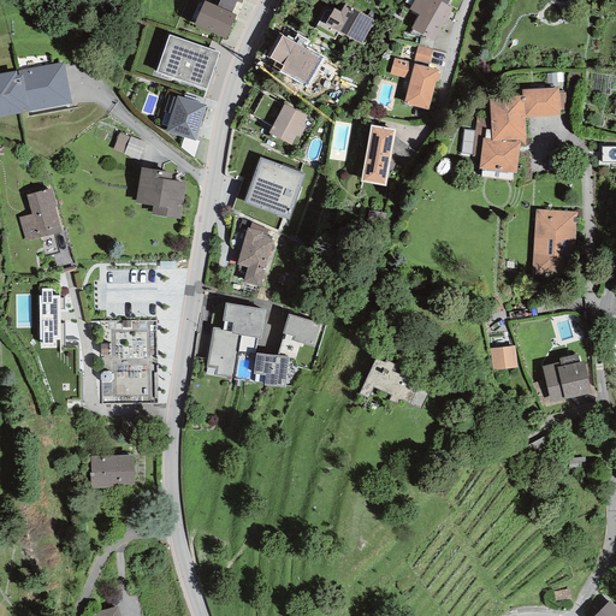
[(231,13),(236,1),(234,0),(219,0),(217,6),(231,13)]
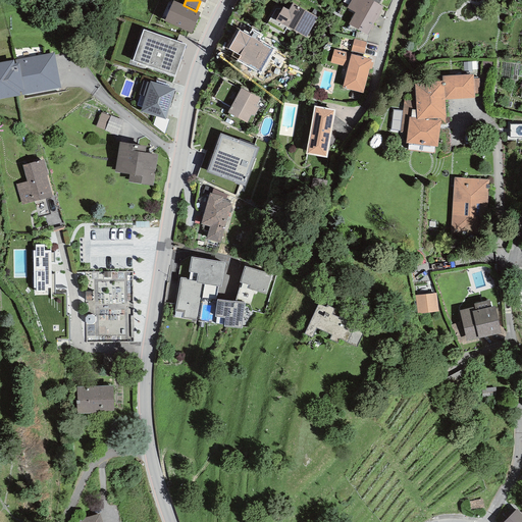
[(382,7),(370,0),(351,0),(347,8),(355,13),(348,24),(367,35),(382,7)]
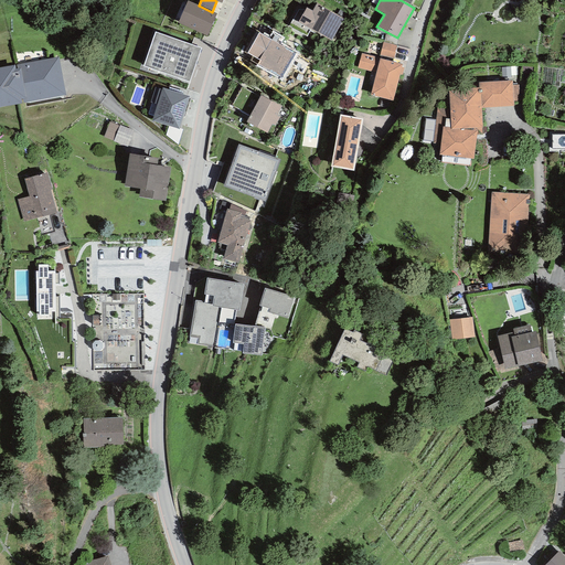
[(199,6),(188,1),(178,23),(206,36),(216,13),(212,12),(199,6)]
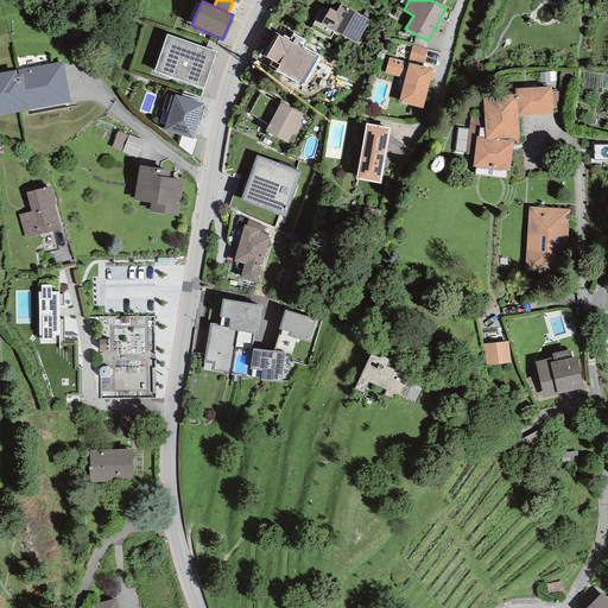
[(369,20),(341,4),(336,12),(329,8),(321,24),(356,44),(369,20)]
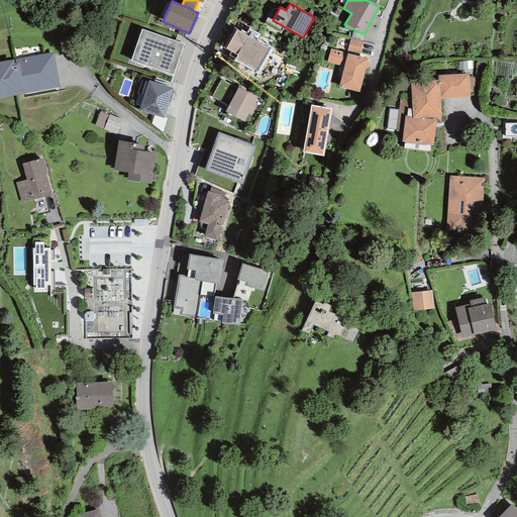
[(184,44),(142,29),(131,61),(173,75),(184,44)]
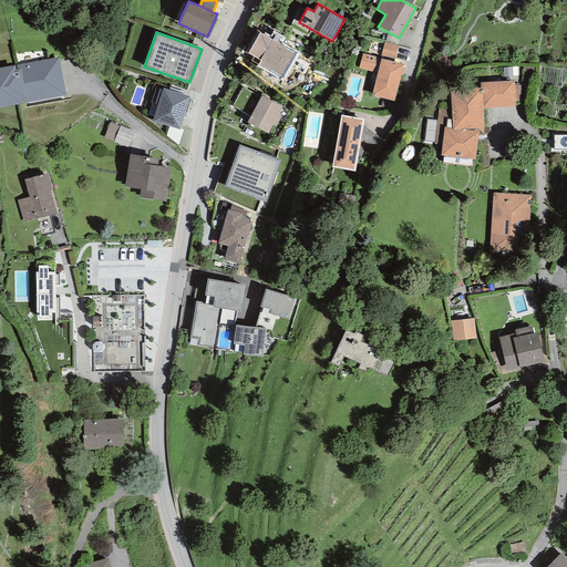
[(298,55),(260,32),(248,53),(261,61),(258,65),(284,80),(298,55)]
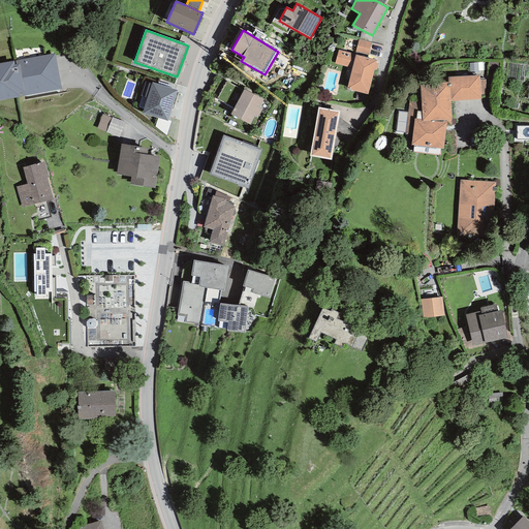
[(371,42),(359,39),(355,52),(368,56),(371,42)]
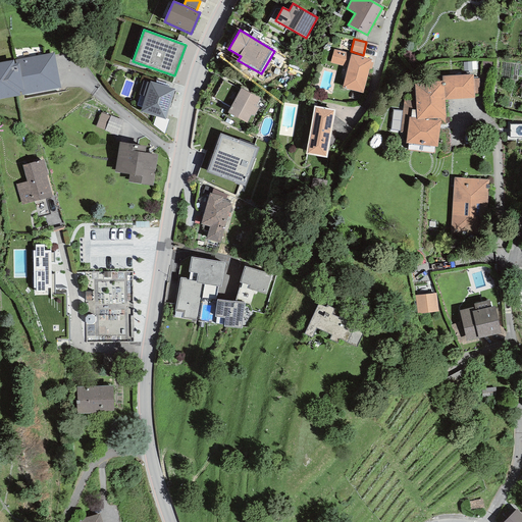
[(351,53),(333,49),(330,63),(348,67),(342,88),(363,93),(369,69),(371,69),(372,63),(371,62),(371,59),(351,54),(351,53)]
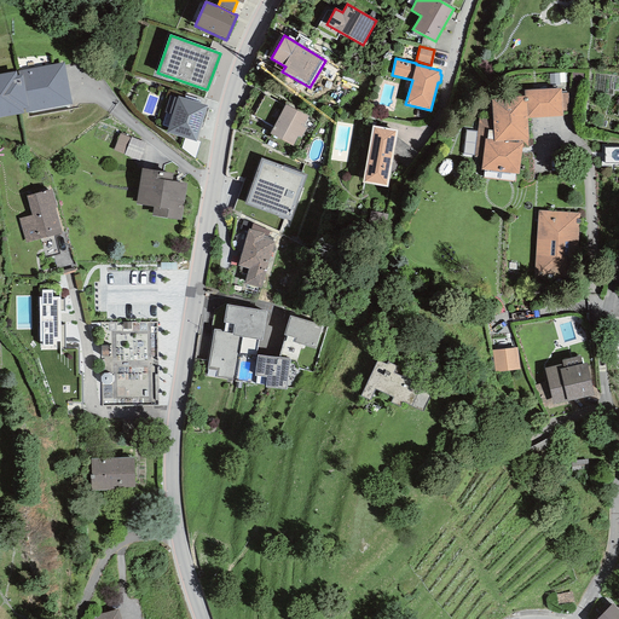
[(0,74),(0,117),(71,105),(64,62),(0,74)]
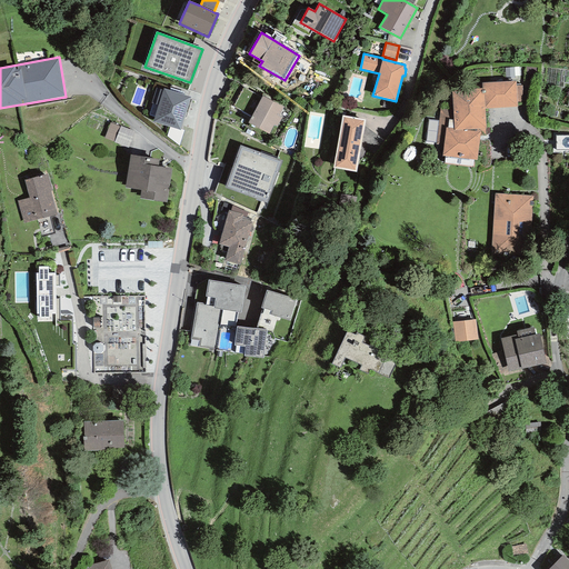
[(516,81),(482,83),(482,88),(483,88),(485,109),(517,107),(517,102),(516,86),(516,81)]
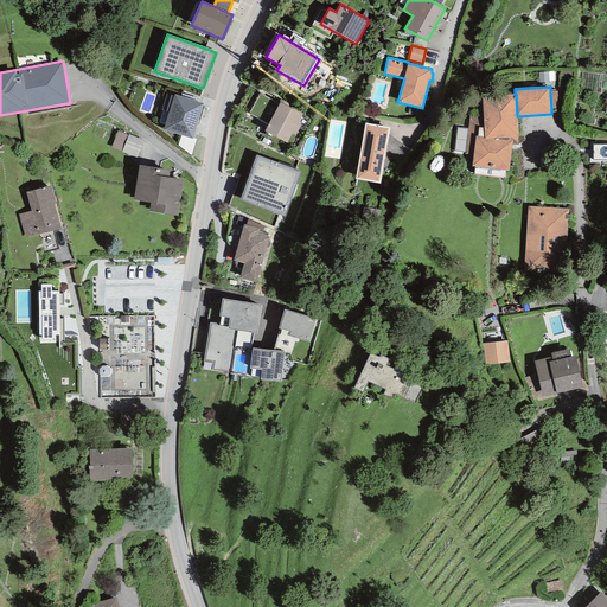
[(515,94),(481,96),(483,112),(485,136),(485,139),(494,139),(517,136),(517,116),(516,94),(515,94)]
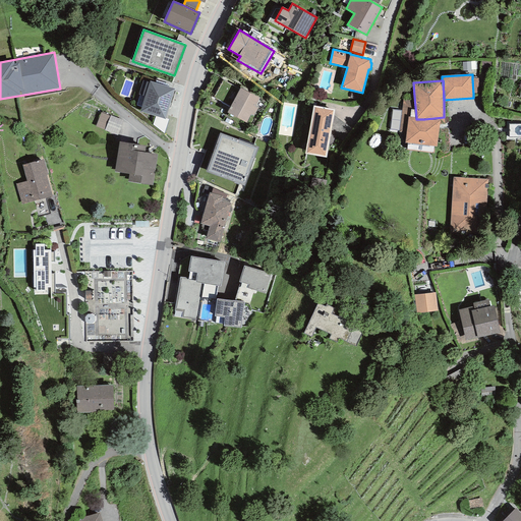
[(175,90),(150,81),(140,112),(166,119),(175,90)]
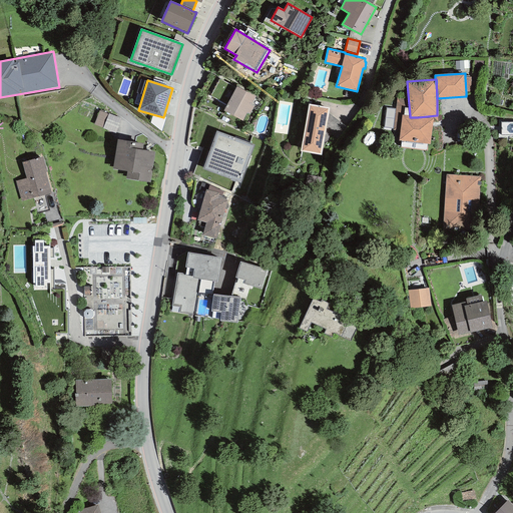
[(236,86),(223,110),(242,121),(255,97),(236,86)]
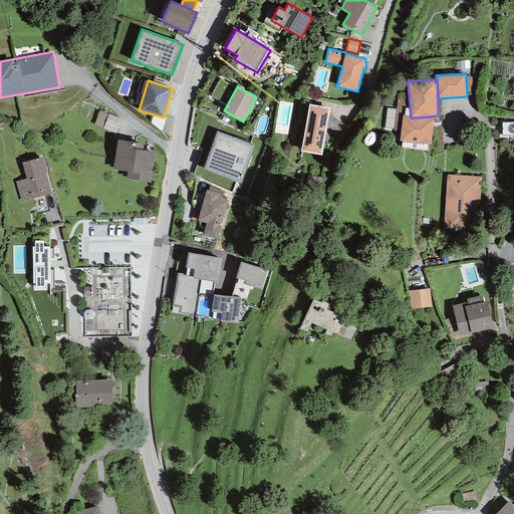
[(411,115),(409,94),(398,93),(396,109),(394,130),(394,131),(401,132),(403,115),(411,115)]
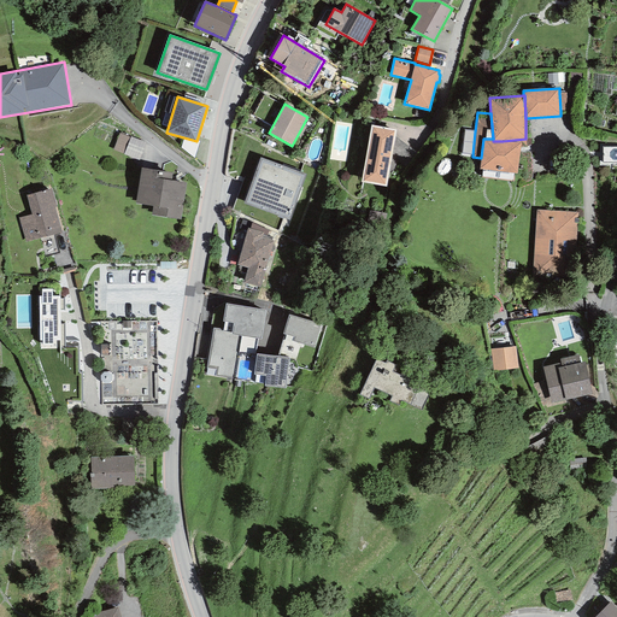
[(397,129),(371,125),(360,182),(387,187),(397,129)]
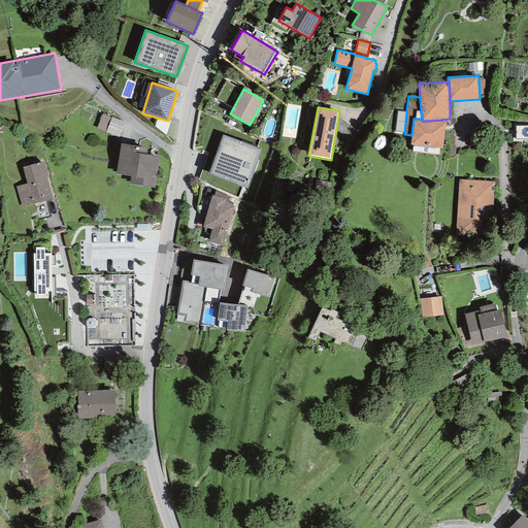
[(120,133),(126,118),(104,109),(98,124),(120,133)]
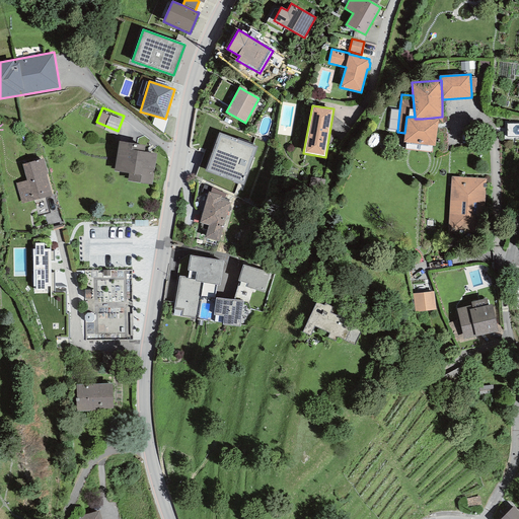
[(397,131),(399,110),(390,109),(388,129),(397,131)]
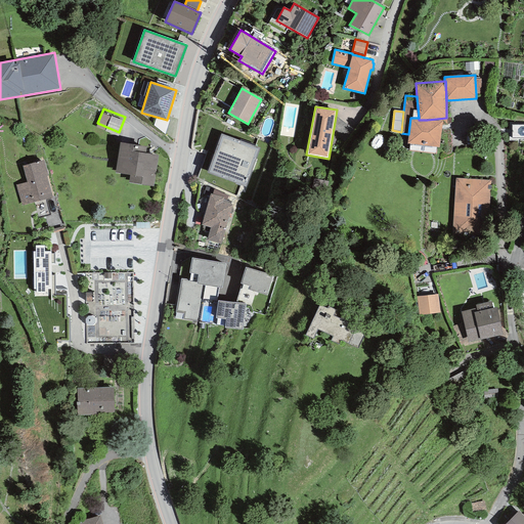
[(419,118),(410,118),(408,134),(407,143),(439,147),(442,122),(427,120),(419,120),(419,118)]
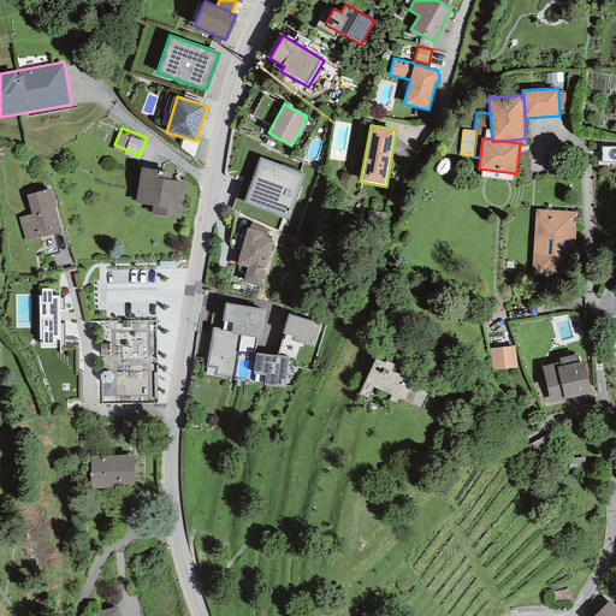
[(304,175),(260,158),(244,203),(288,220),(304,175)]
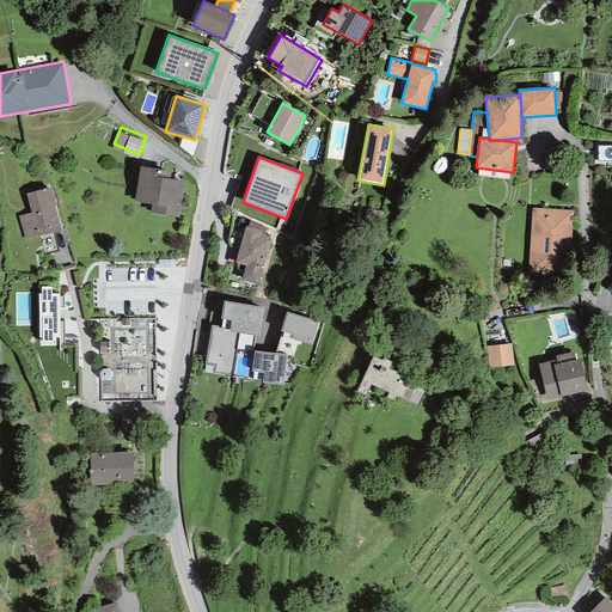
[(171,171),(140,167),(134,202),(152,204),(151,214),(179,218),(184,181),(170,179),(171,171)]
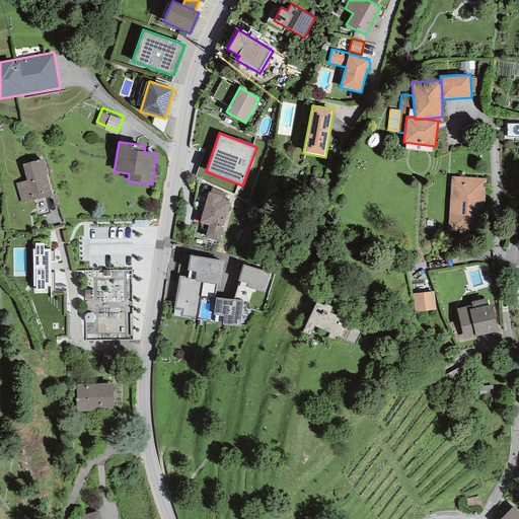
[(44,158),(22,164),(26,180),(15,182),(21,204),(52,196),(47,174),(48,173),(44,158)]
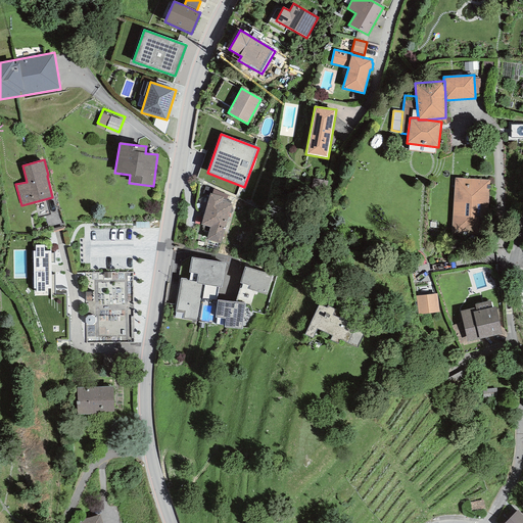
[(490,180),(454,178),(450,234),(487,236),(490,180)]
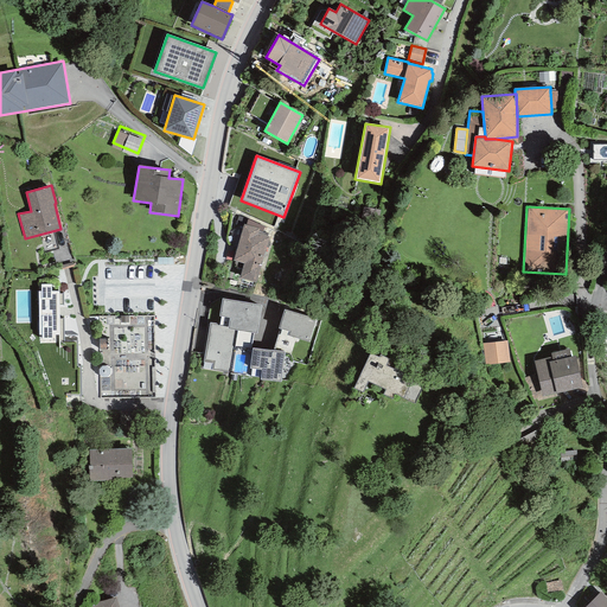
[(264,227),(248,219),(246,225),(244,224),(234,261),(243,263),(240,279),(256,283),(269,237),(267,236),(268,234),(262,232),(264,227)]
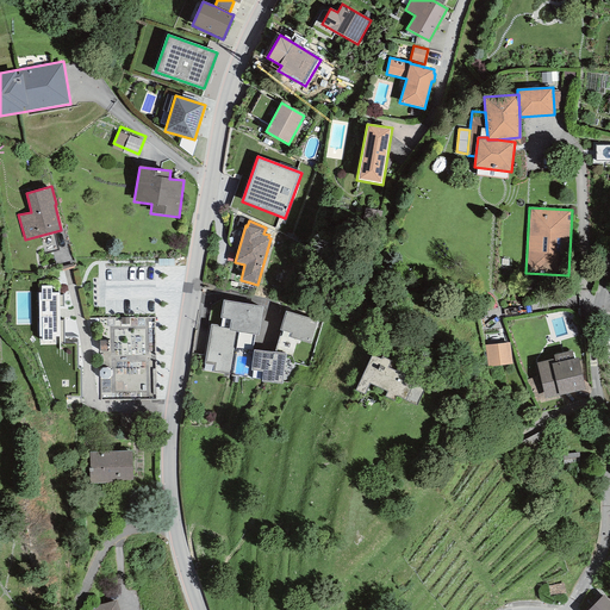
[(42,337),(42,342),(53,341),(53,336),(60,336),(58,293),(51,293),(51,286),(41,286),(41,293),(38,293),(38,337),(42,337)]
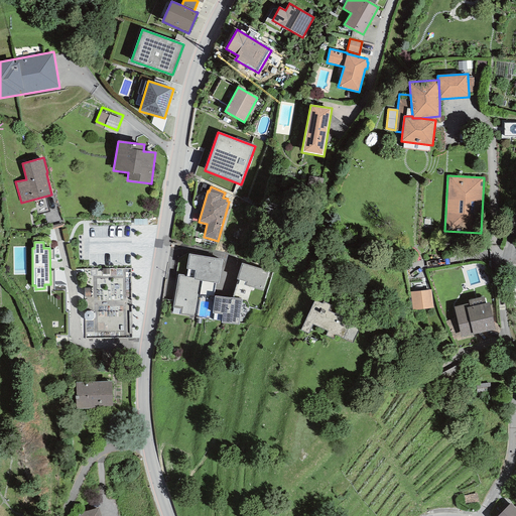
[(222,259),(188,254),(186,268),(187,269),(186,275),(186,276),(194,278),(194,279),(216,283),(218,283),(222,259)]
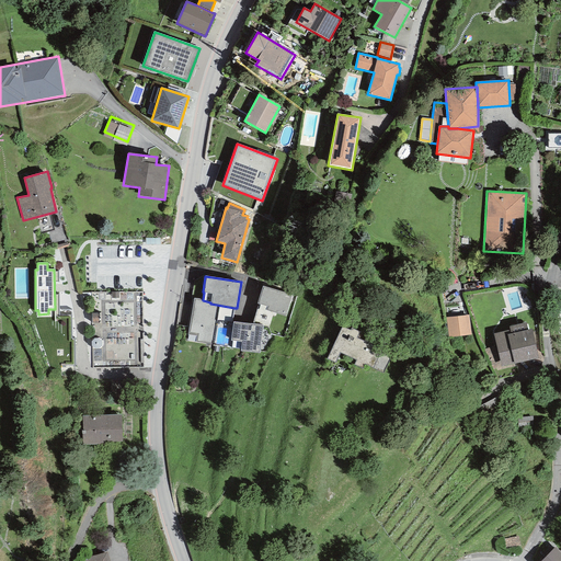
[(292,295),(262,286),(258,304),(266,306),(265,310),(286,316),(292,295)]
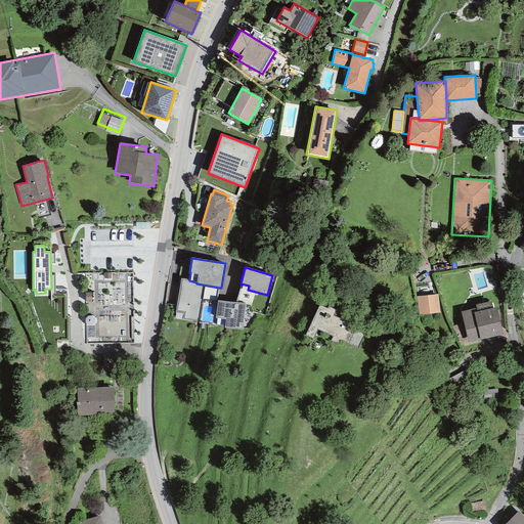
[(189,280),(189,279),(181,278),(175,312),(183,313),(182,319),(199,321),(203,300),(216,302),(219,288),(197,284),(197,282),(189,280)]
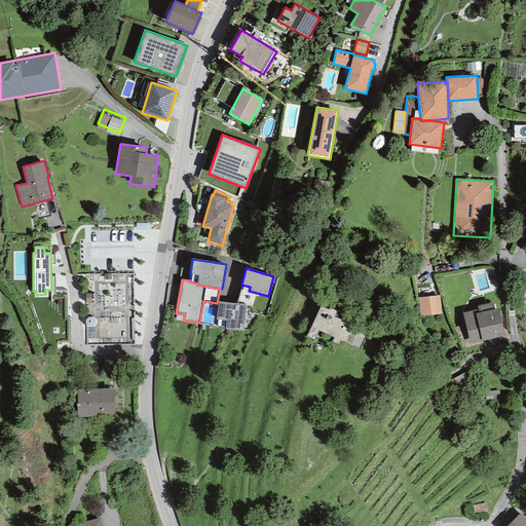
[(440,296),(417,298),(419,316),(442,313),(440,296)]
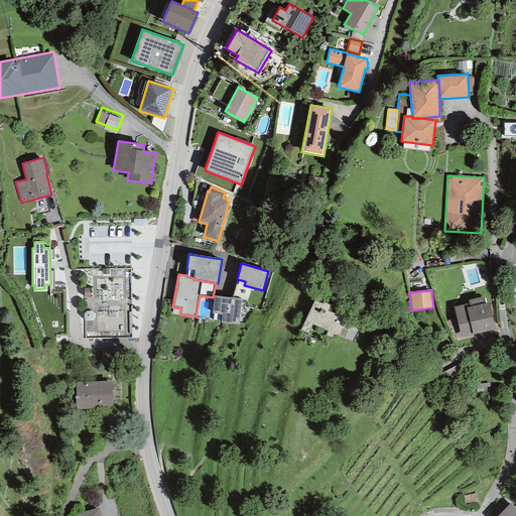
[(242,299),(215,295),(212,313),(222,314),(221,323),(239,325),(242,299)]
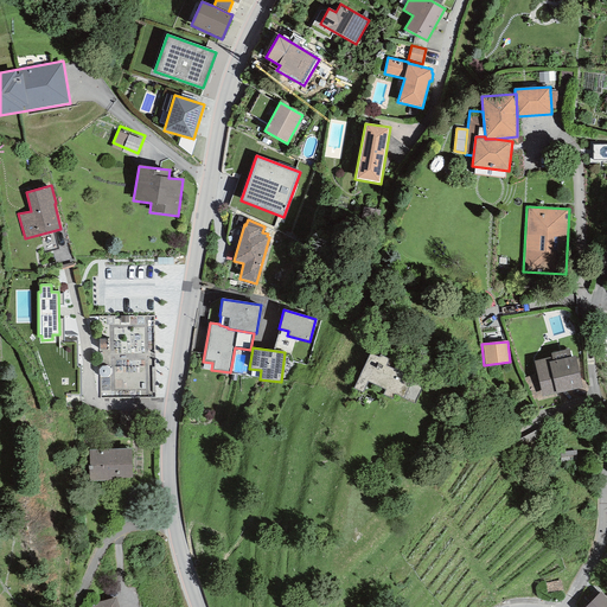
[(569,350),(551,353),(551,357),(534,360),(542,397),(582,388),(575,356),(572,357),(569,350)]
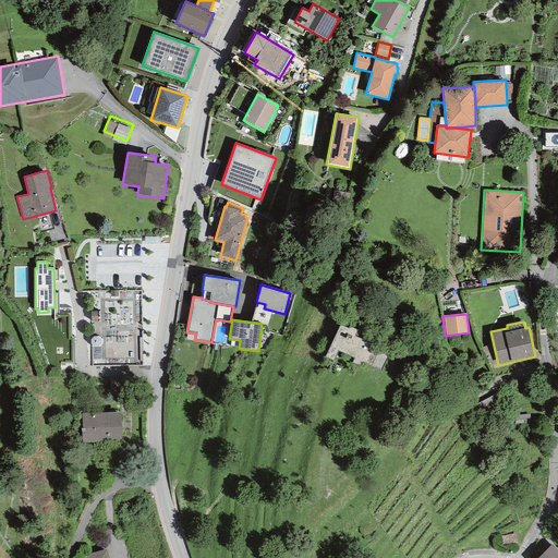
[(339,325),(325,358),(334,361),(338,351),(354,359),(352,364),(360,367),(362,362),(381,371),(390,351),(355,336),(358,330),(349,327),(348,328),(339,325)]
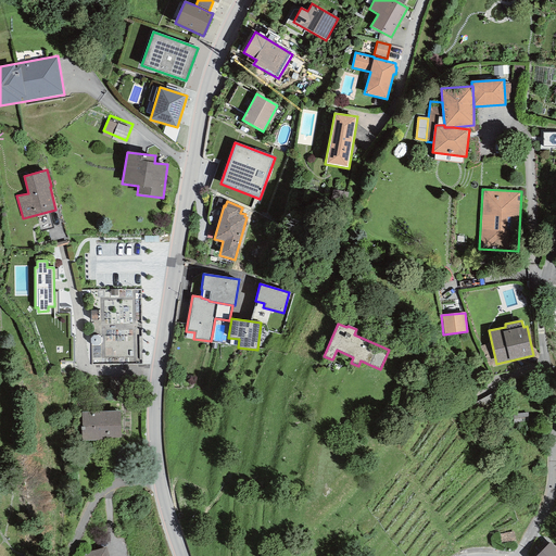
[(119,411),(81,412),(83,441),(121,439),(119,411)]
